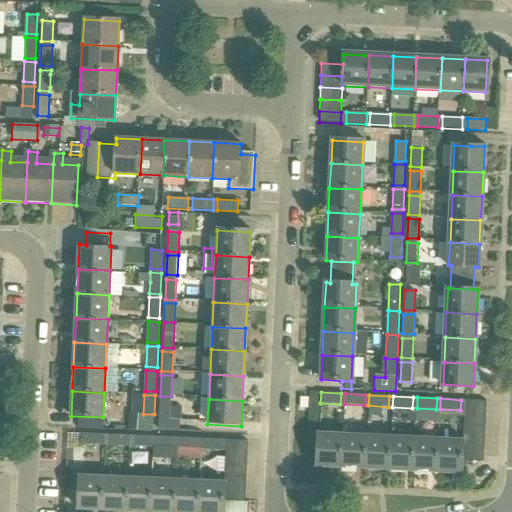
[(160,400),(159,429),(179,430),(179,419),(170,419),(171,401),(160,400)]
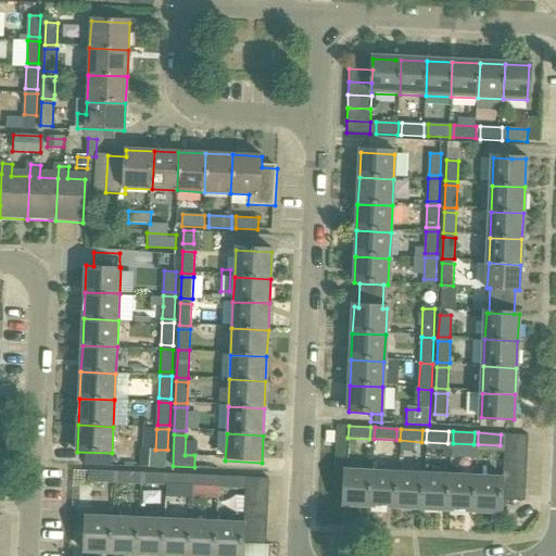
[(505,450),(527,451),(528,438),(506,437),(505,450)]
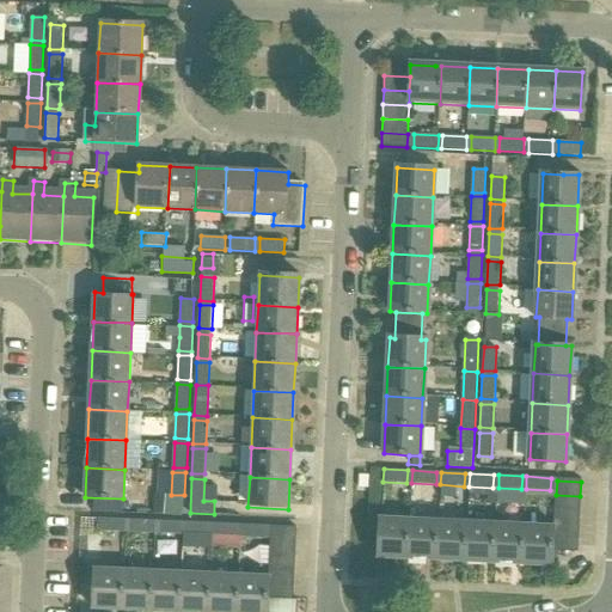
[(556,509),(580,510),(580,496),(556,495),(556,509)]
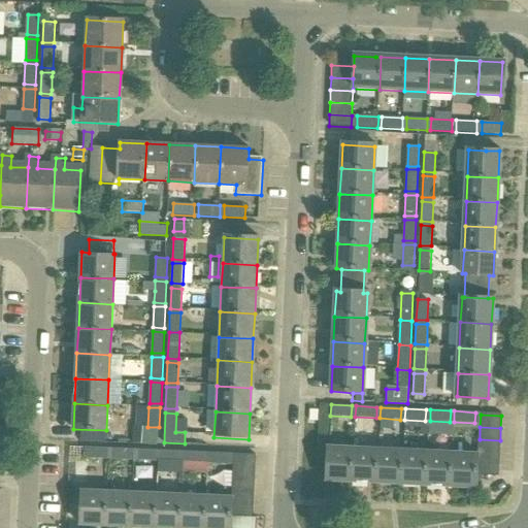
[(479,452),(499,453),(500,440),(480,439),(479,452)]
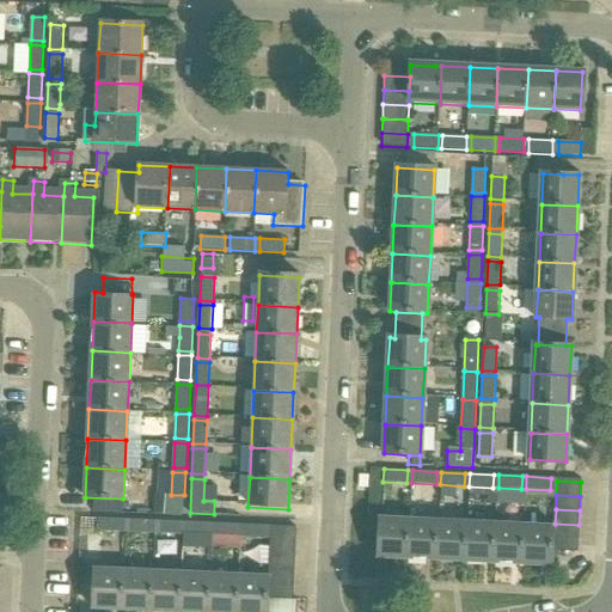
[(98,518),(98,531),(122,532),(122,519),(98,518)]
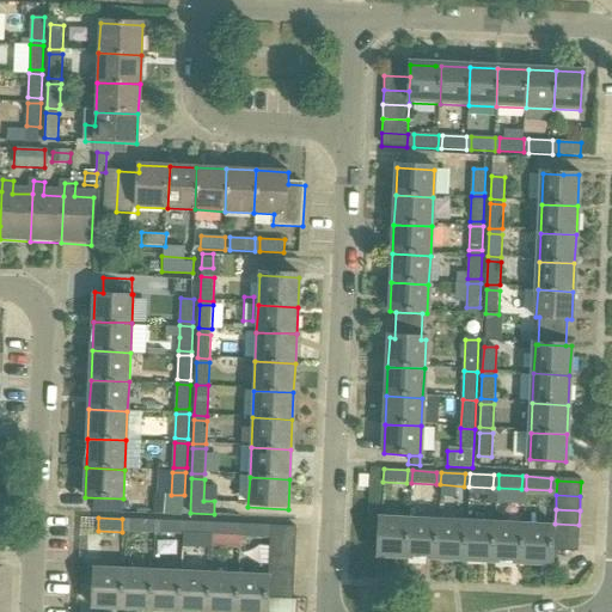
[(127,519),(127,532),(150,533),(151,520),(127,519)]
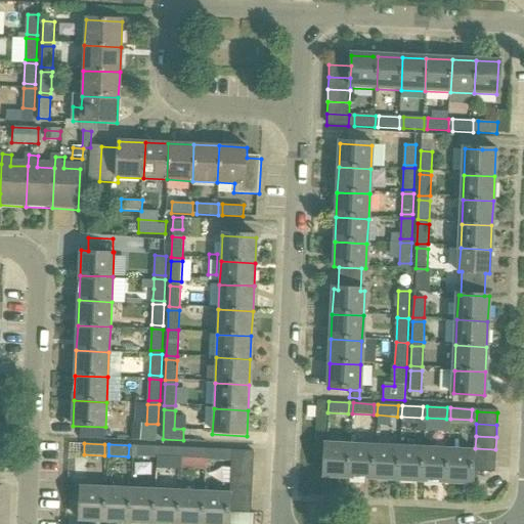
[(133,445),(133,456),(154,457),(154,446),(133,445)]
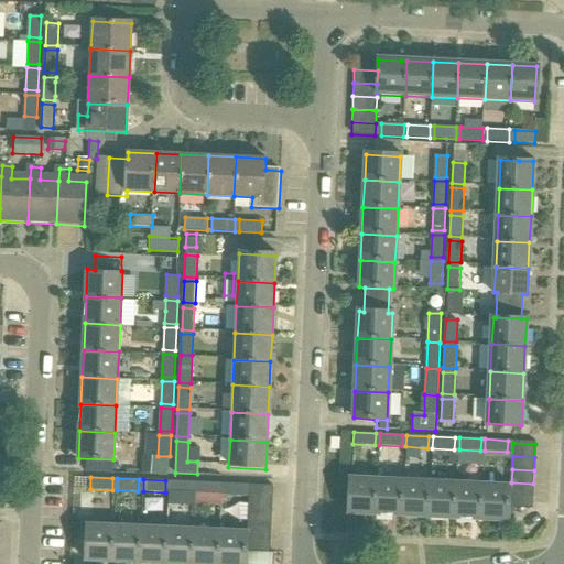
[(348,516),(376,517),(377,480),(350,479),(348,516)]
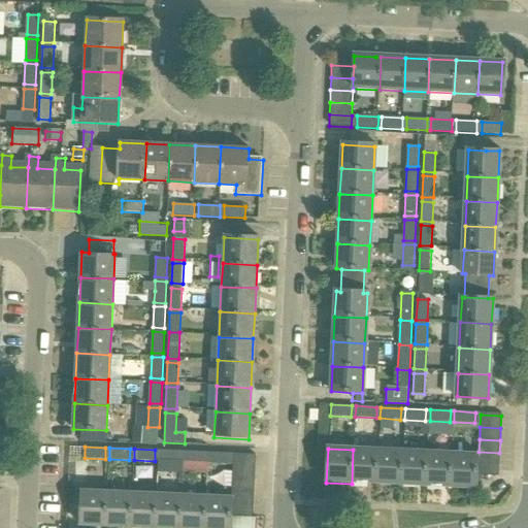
[(159,450),(158,461),(178,462),(179,451),(159,450)]
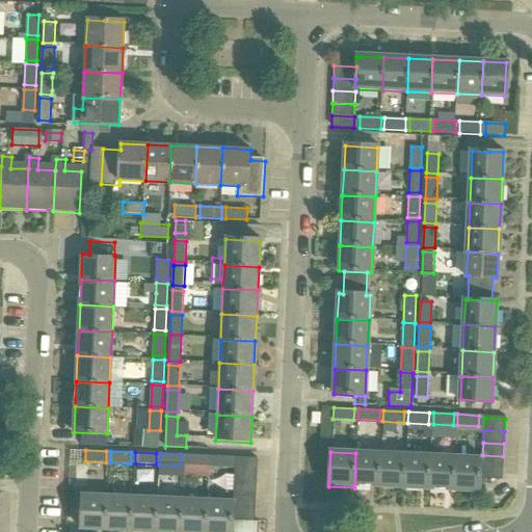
[(355,453),(354,487),(379,488),(381,454),(355,453)]
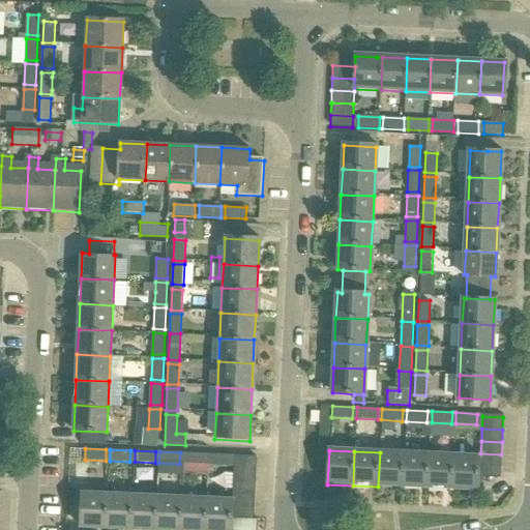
[(184,452),(183,464),(204,465),(205,453),(184,452)]
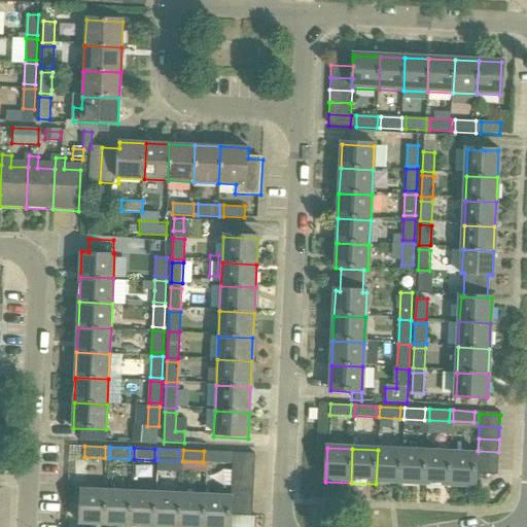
[(378,450),(376,484),(400,485),(401,451),(378,450)]
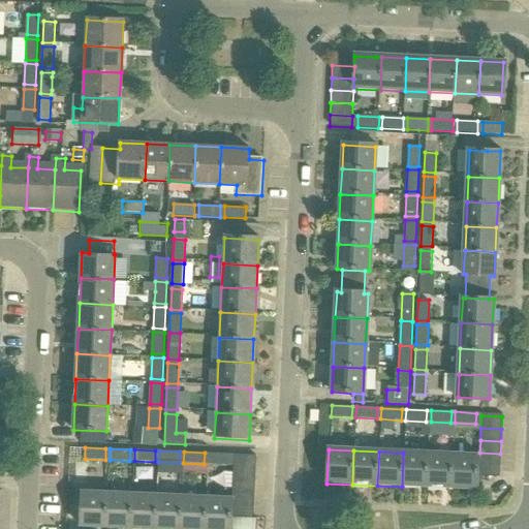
[(209,453),(208,464),(228,465),(229,454),(209,453)]
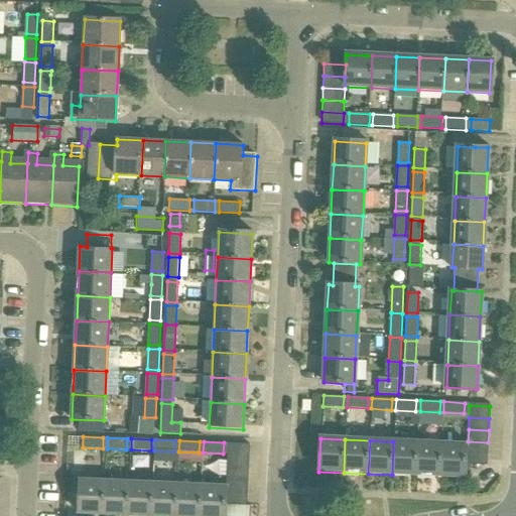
[(417,442),(393,441),(392,475),(416,476),(417,442)]
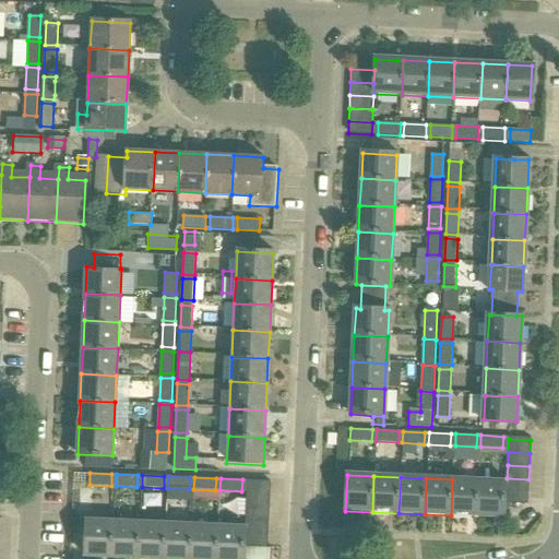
[(507,492),(528,492),(528,479),(507,478),(507,482),(507,492)]
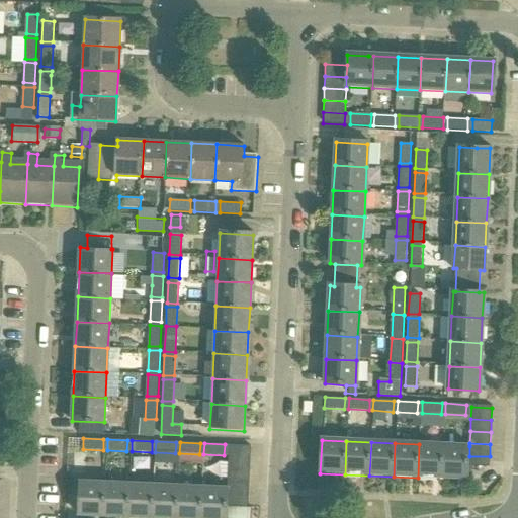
[(230,459),(249,460),(250,445),(230,444),(230,459)]
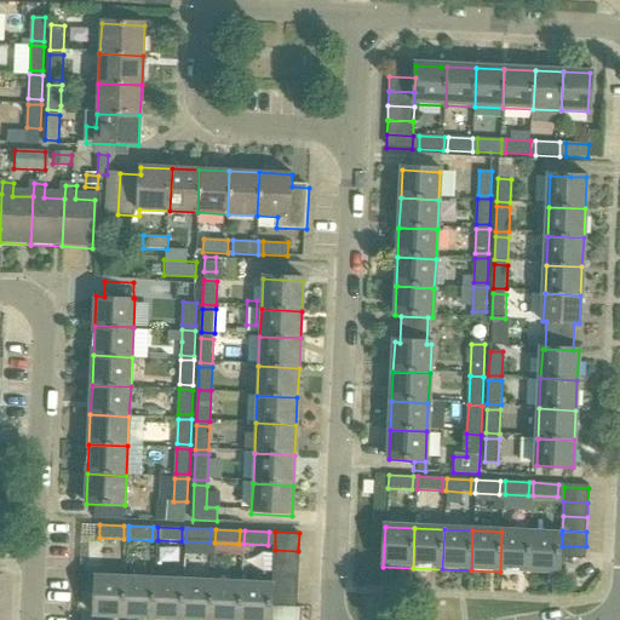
[(501,532),(500,572),(529,573),(532,533),(501,532)]
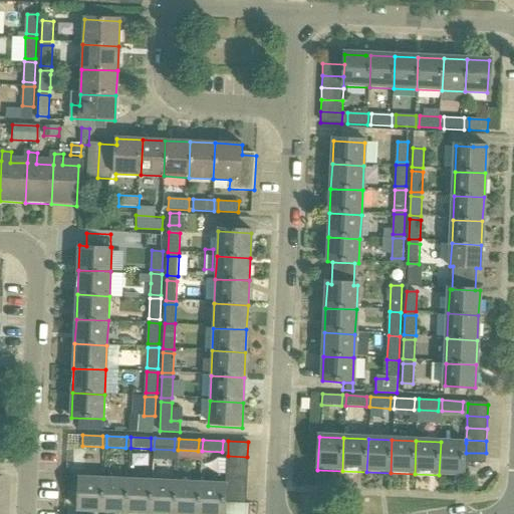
[(466,443),(441,442),(439,475),(465,476),(465,465),(466,453),(466,443)]
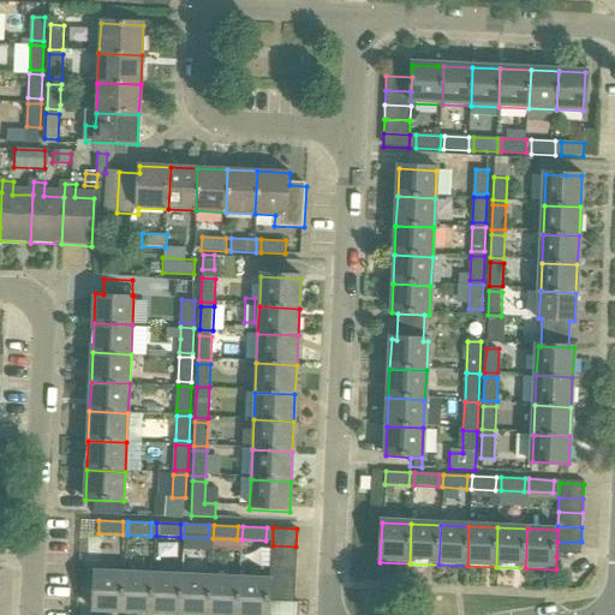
[(557,542),(556,556),(580,557),(581,542),(557,542)]
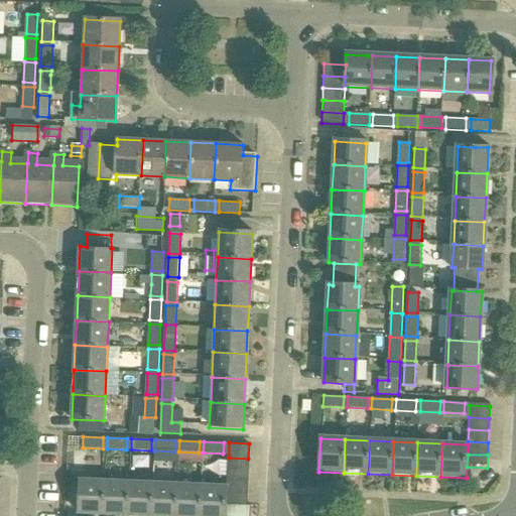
[(229,458),(228,471),(247,472),(248,459),(229,458)]
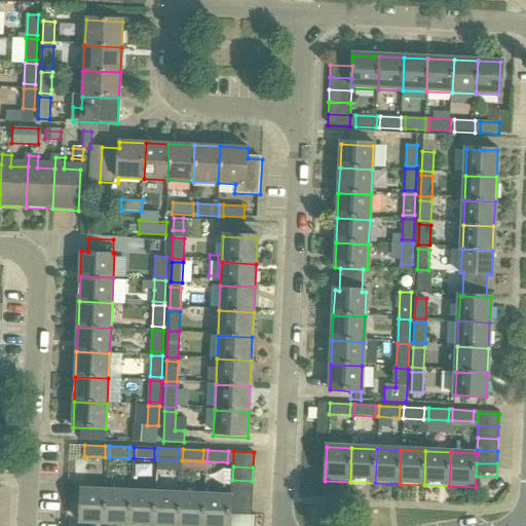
[(231,492),(252,493),(252,481),(232,480),(231,492)]
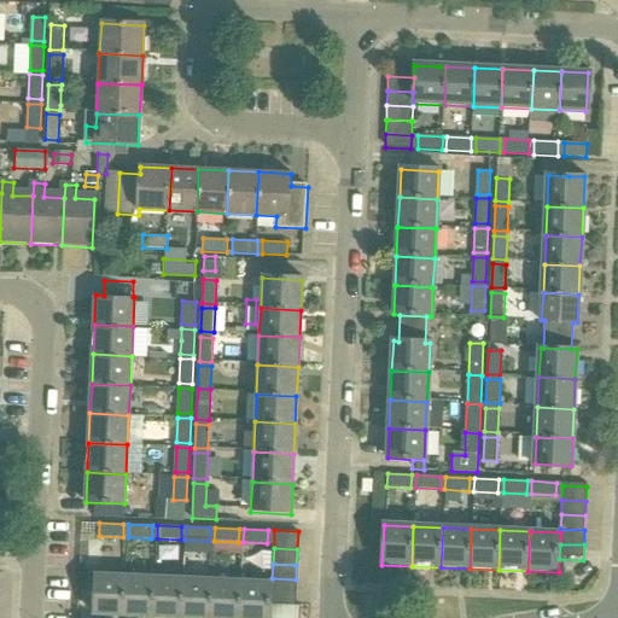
[(94,617),(123,617),(126,578),(95,577),(94,617)]
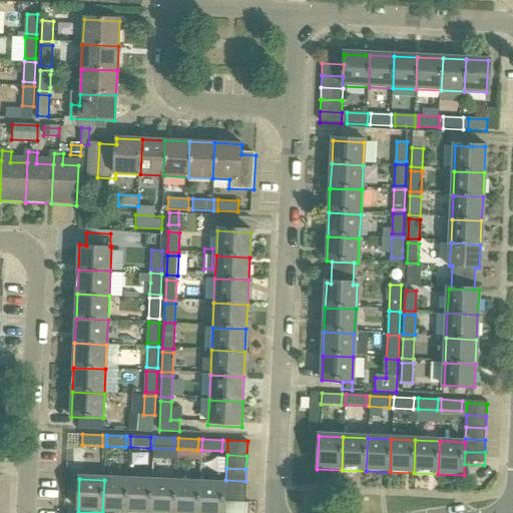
[(102,512),(104,512),(126,512),(128,481),(104,480),(102,512)]
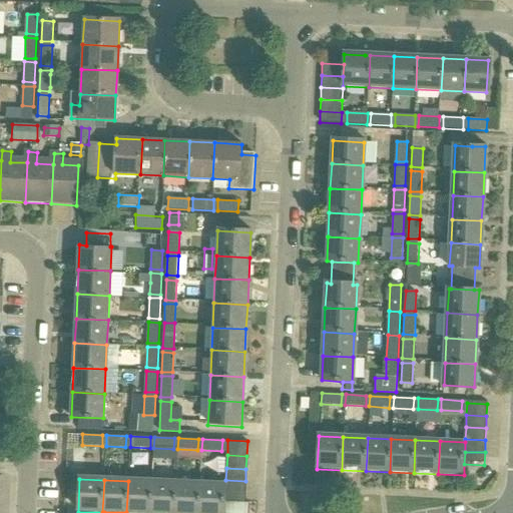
[(224,493),(244,494),(245,481),(225,480),(225,485),(224,493)]
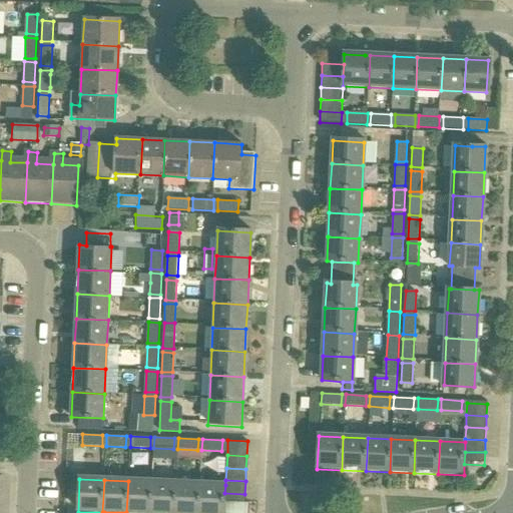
[(126,512),(151,512),(153,482),(128,481),(126,512)]
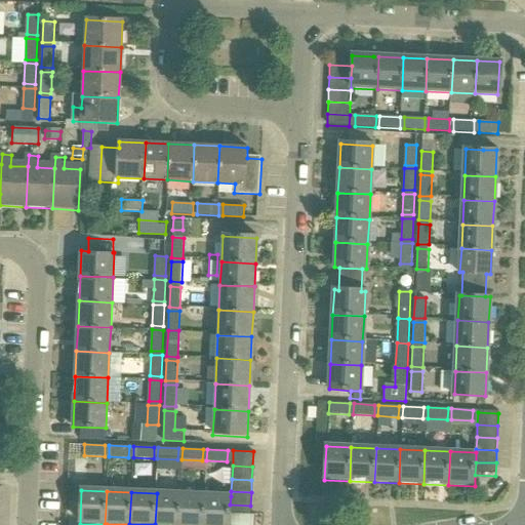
[(155,524),(178,524),(180,494),(157,493),(155,524)]
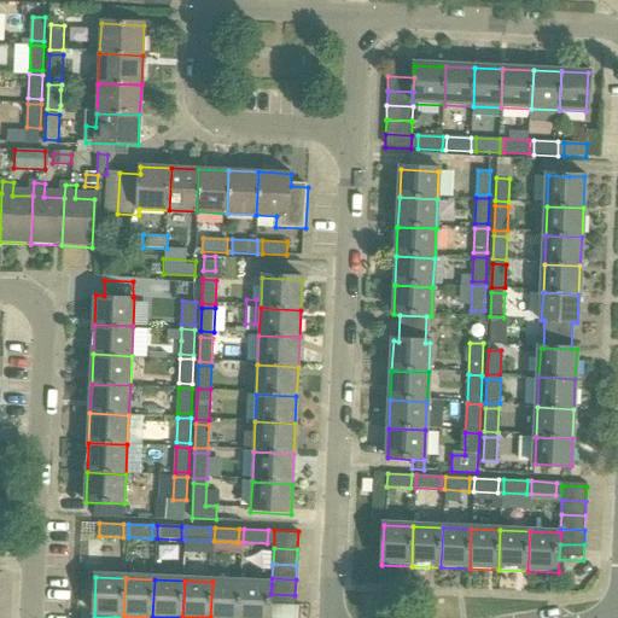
[(213,582),(210,617),(239,617),(242,583),(213,582)]
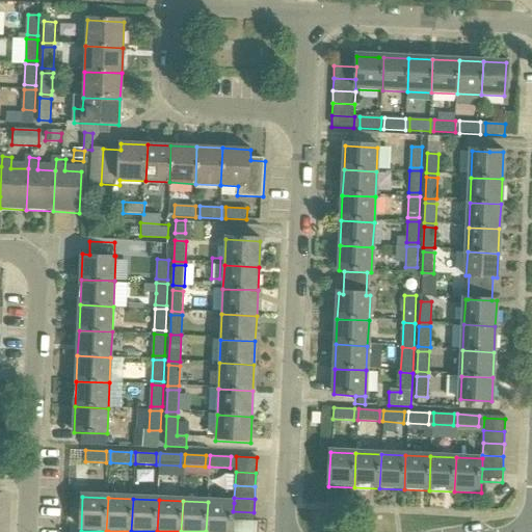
[(234,503),(208,502),(206,531),(232,531),(233,520),(233,511),(234,503)]
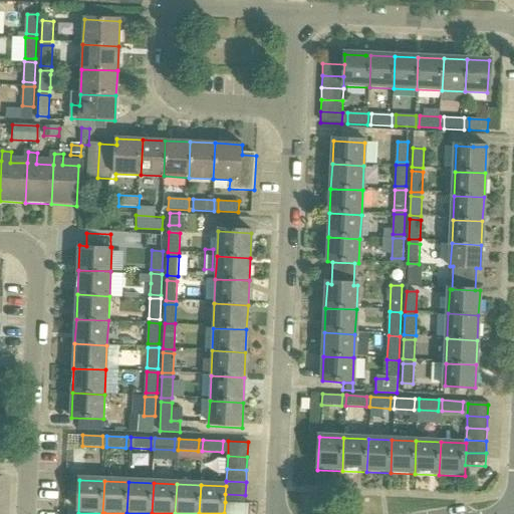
[(245,495),(225,494),(225,502),(245,503),(245,495)]
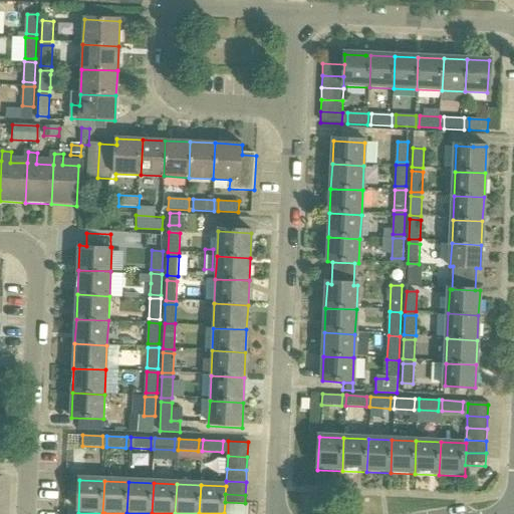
[(225,502),(224,513),(248,513),(249,503),(245,503),(225,502)]
